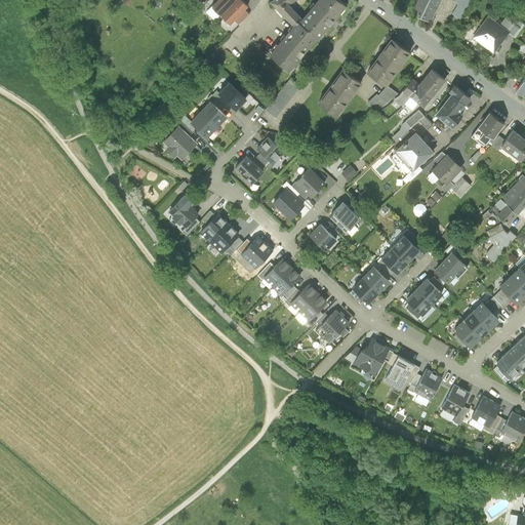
[(233,0),(214,0),(214,1),(210,4),(219,13),(233,0)]
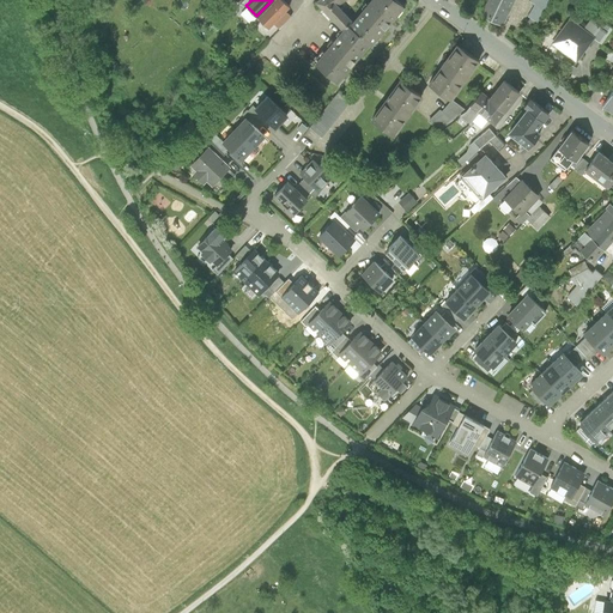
[(283,0),(272,0),(256,16),(267,26),(272,22),(284,10),(287,5),(283,0)]
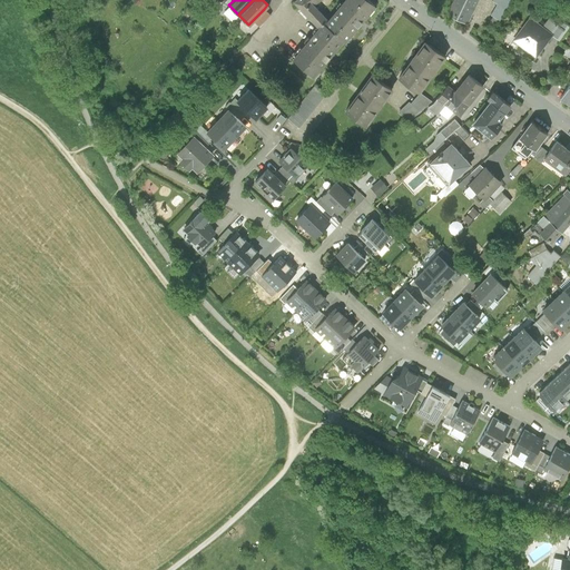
[(318,0),(293,0),(292,1),(316,27),(321,21),(323,23),(327,19),(314,5),(318,0)]
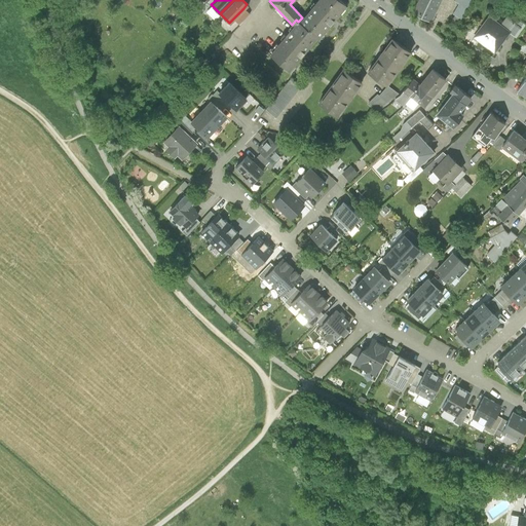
[(315,0),(302,17),(298,22),(316,37),(318,38),(346,4),(340,0),(315,0)]
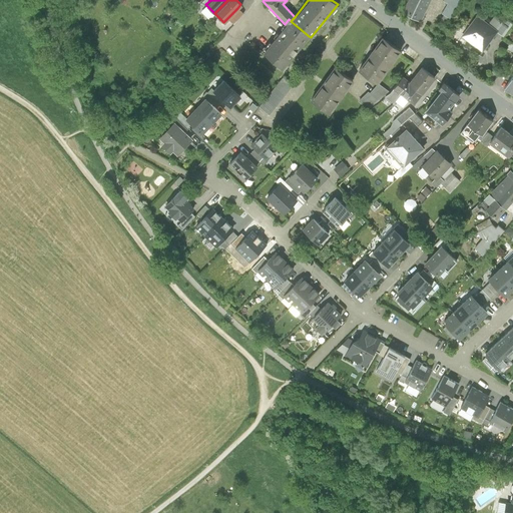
[(430,0),(408,0),(403,12),(421,20),(430,0)]
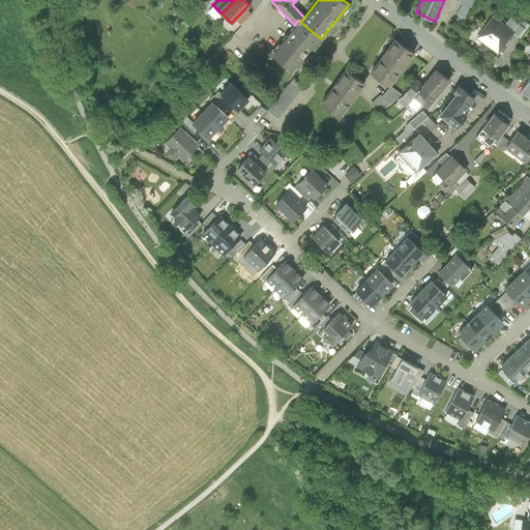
[(473,0),(459,0),(459,1),(463,3),(457,13),(464,18),(473,0)]
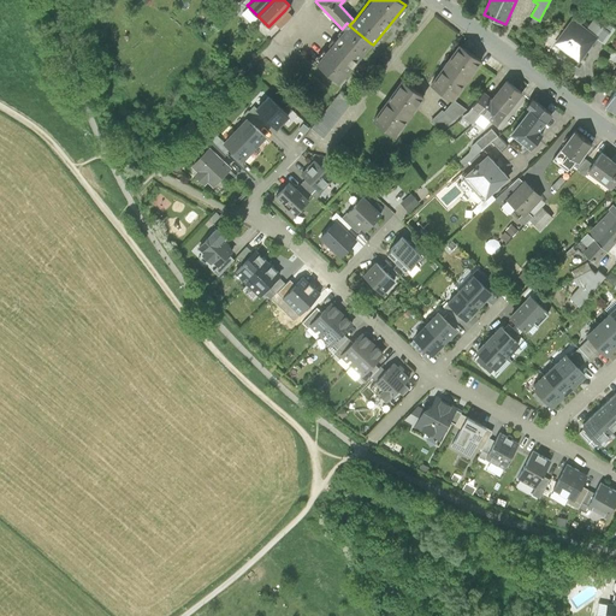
[(285,10),(273,22),(280,29),(292,16),(285,10)]
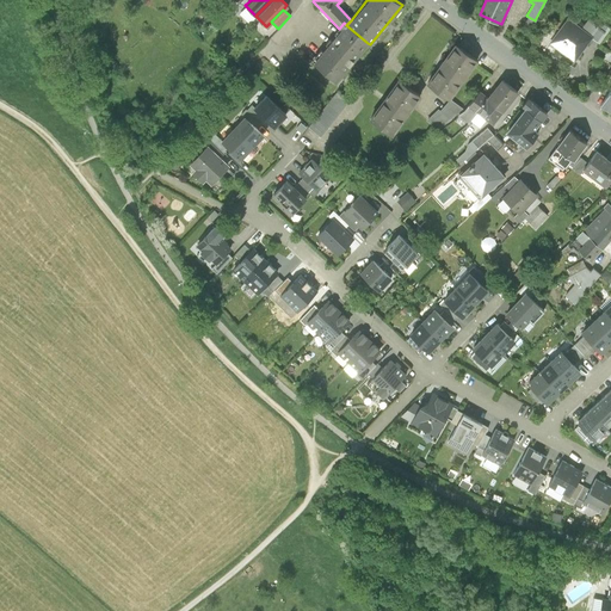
[(593,35),(591,37),(600,44),(610,29),(610,26),(592,12),(581,26),(593,35)]
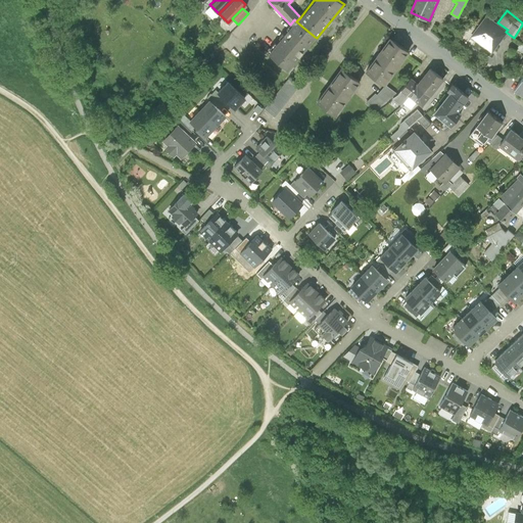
[(497,22),(486,13),(470,36),(491,52),(506,32),(508,30),(497,22)]
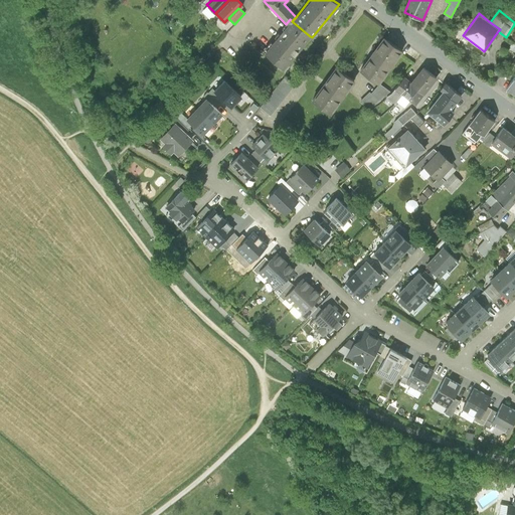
[(283,68),(310,36),(292,21),(290,19),(286,24),(263,51),(283,68)]
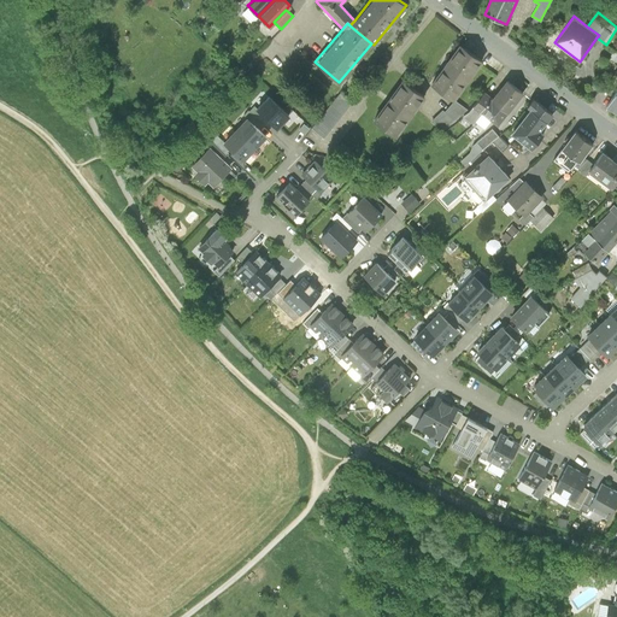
[(459,43),(430,83),(454,101),(483,62),(459,43)]
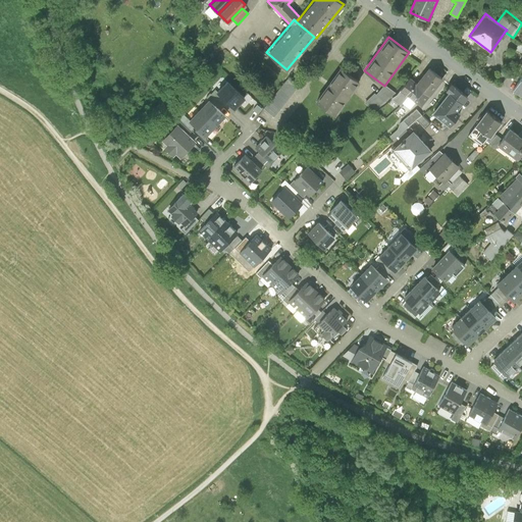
[(442,79),(428,66),(415,84),(430,95),(442,79)]
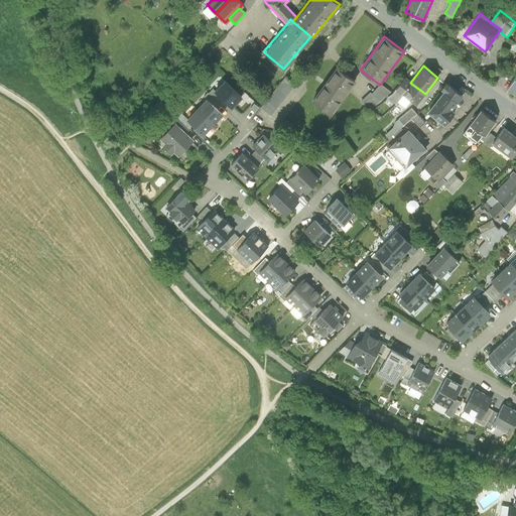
[(356,81),(337,67),(311,100),(331,114),(356,81)]
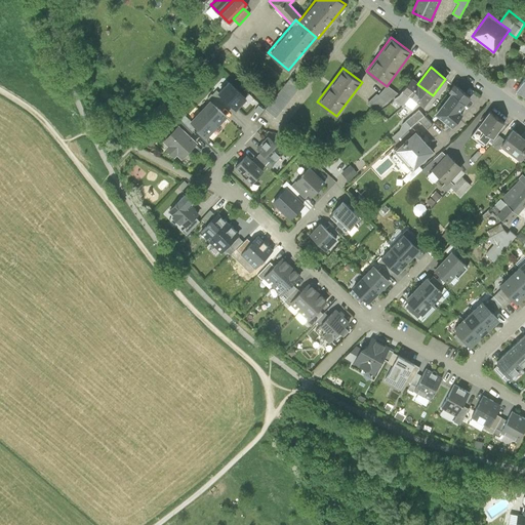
[(524,76),(516,91),(524,96),(524,76)]
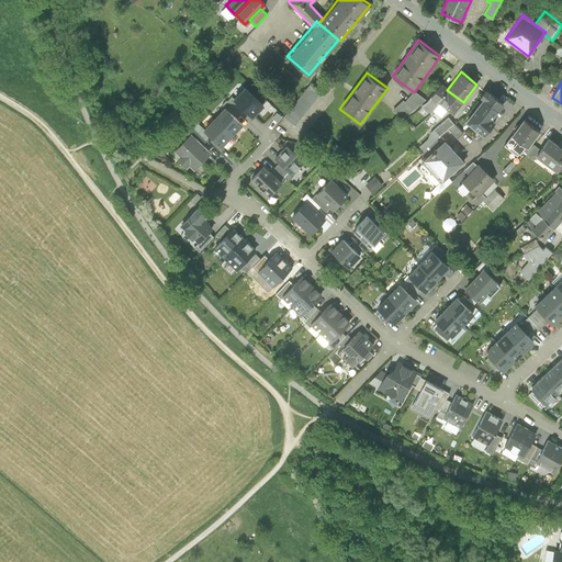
[(322,93),(312,85),(285,116),(295,125),(322,93)]
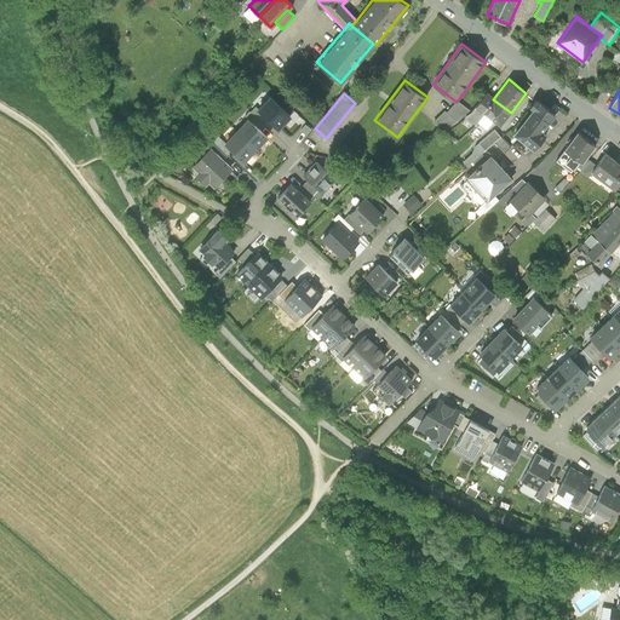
[(511,113),(493,99),(484,93),(474,107),(483,114),(500,127),(511,113)]
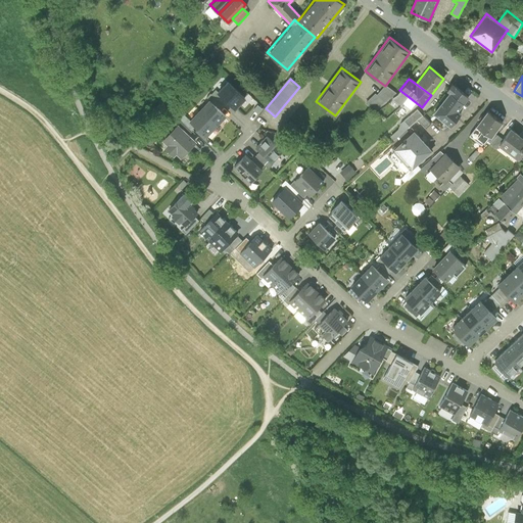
[(231,83),(220,93),(227,99),(237,109),(247,98),(231,83)]
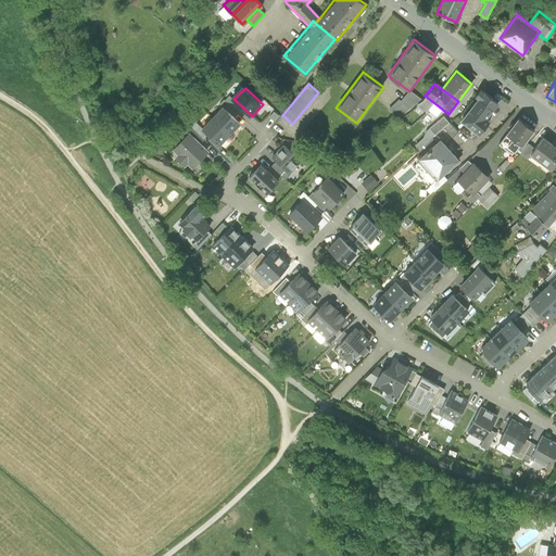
[(478,98),(471,105),(487,117),(498,103),(480,88),(475,96),(478,98)]
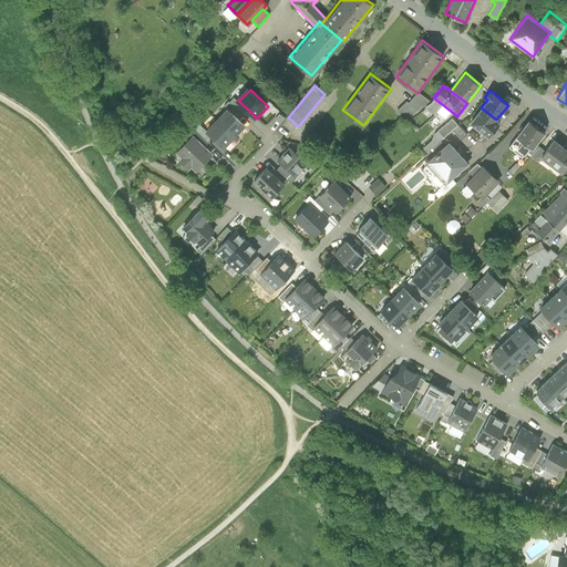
[(430,102),(418,93),(409,103),(406,101),(395,112),(405,121),(424,106),(430,102)]
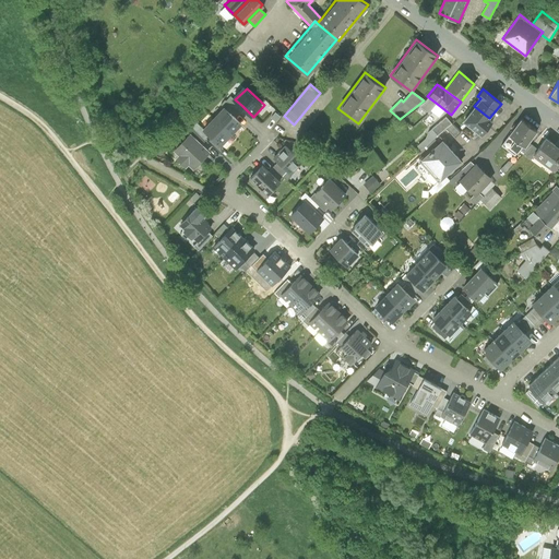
[(436,103),(427,96),(424,100),(418,105),(428,113),(436,103)]
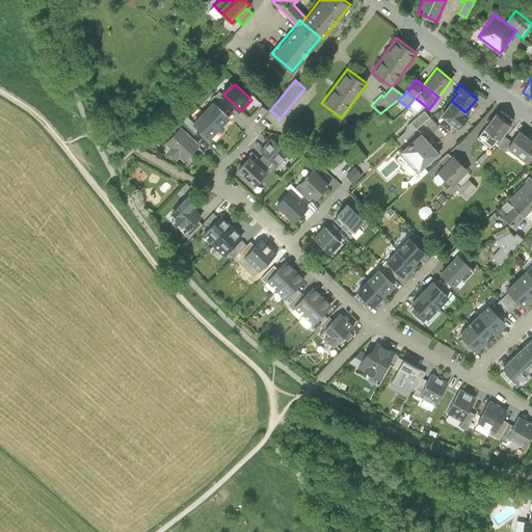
[(222,109),(231,101),(223,95),(216,103),(222,109)]
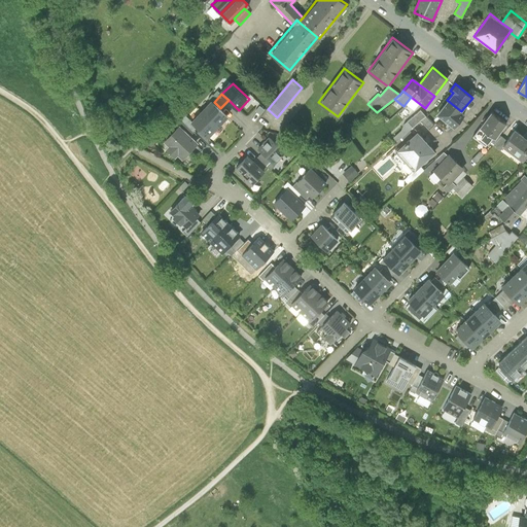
[(464,114),(461,111),(447,100),(435,113),(437,114),(442,118),(453,128),(464,114)]
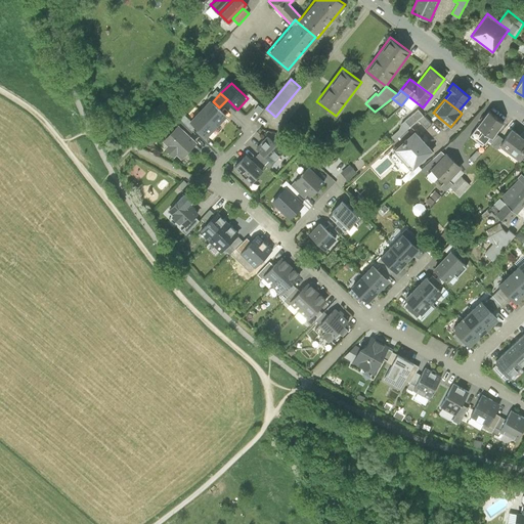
[(213,101),(204,111),(218,125),(227,116),(219,107),(213,101)]
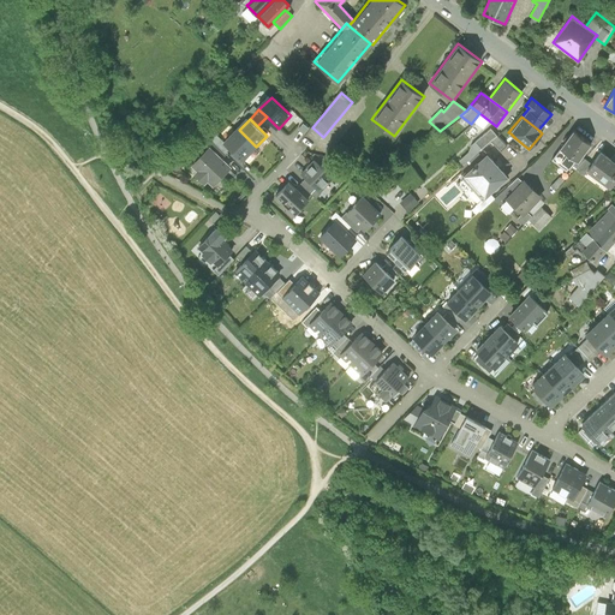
[(479,131),(471,124),(465,130),(473,137),(479,131)]
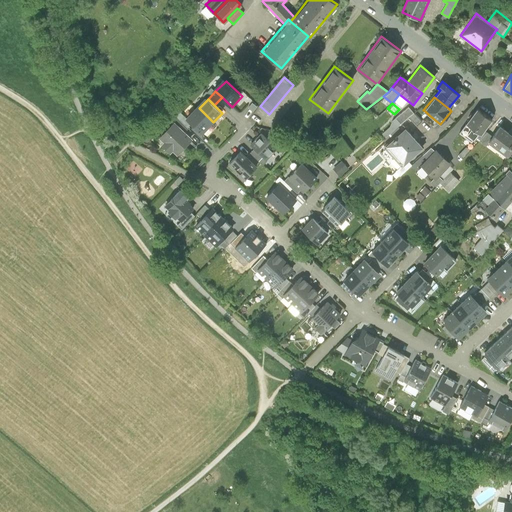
[(414,113),(409,107),(395,117),(400,123),(408,117),(414,113)]
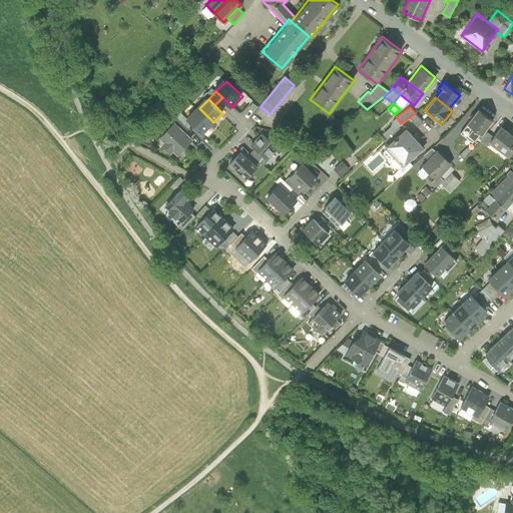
[(426,111),(424,110),(422,107),(415,113),(409,117),(418,126),(423,121),(425,120),(426,120),(422,116),(426,111)]
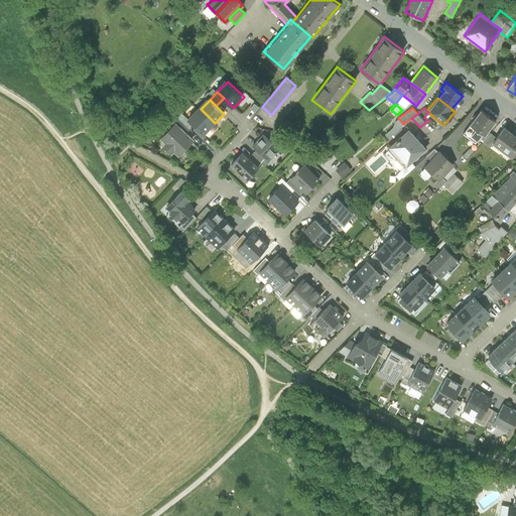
[(201,109),(191,118),(198,124),(206,133),(215,123),(201,109)]
